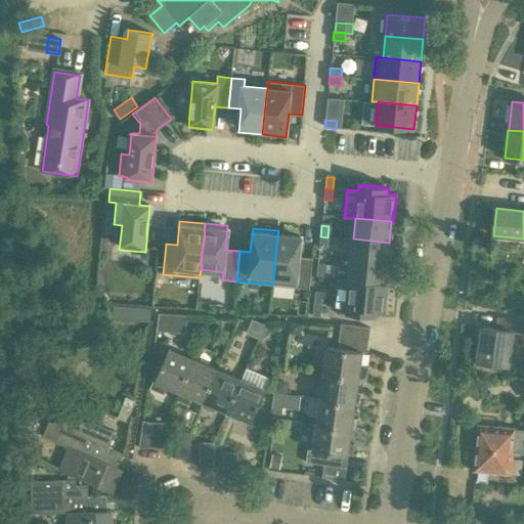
[(301,232),(278,230),(276,245),(274,273),(272,285),(310,289),(312,258),(299,257),(301,232)]
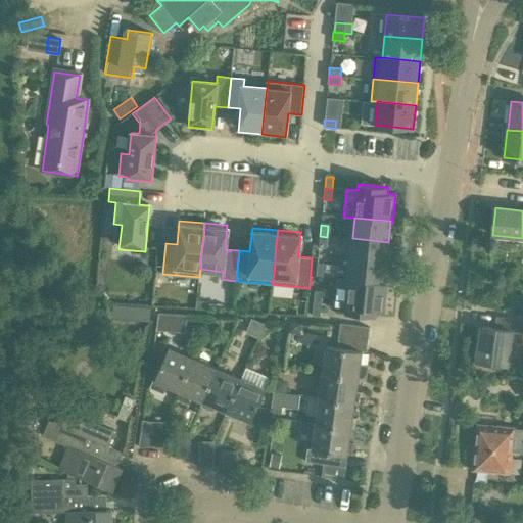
[(320,236),(319,247),(326,248),(327,237),(320,236)]
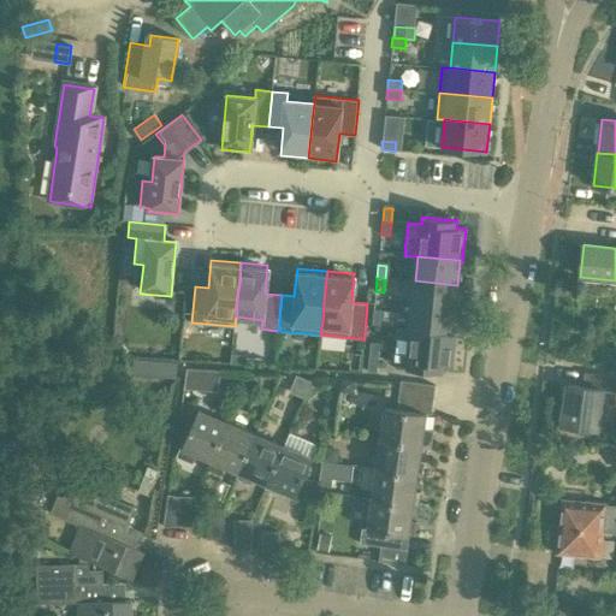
[(415,280),(413,304),(455,309),(457,285),(415,280)]
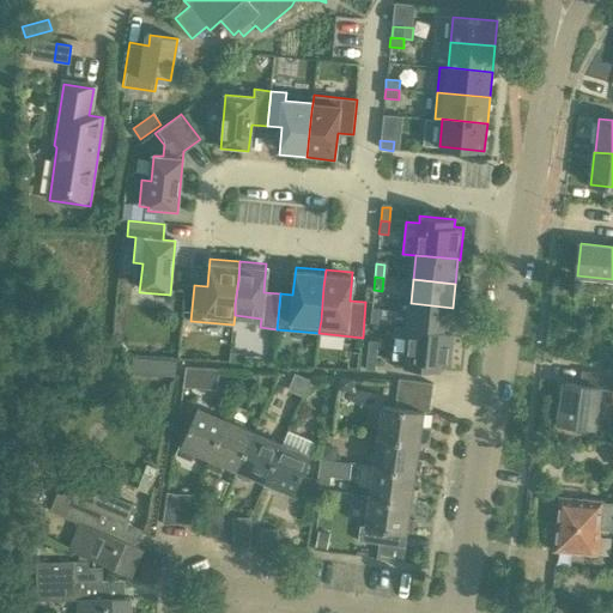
[(453,308),(411,303),(408,327),(450,332),(453,308)]
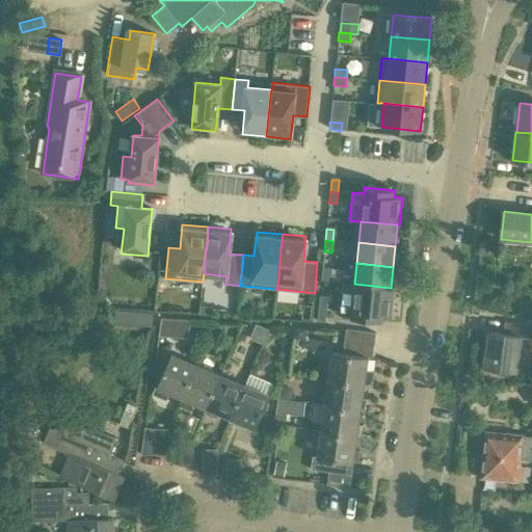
[(330,269),(322,268),(321,281),(328,282),(330,269)]
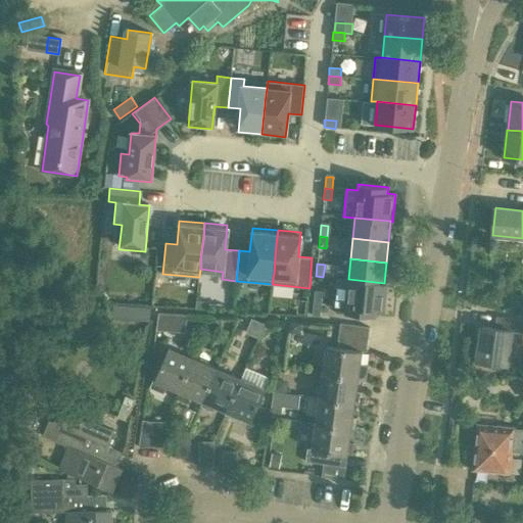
[(386,283),(384,283),(348,279),(337,278),(334,305),(345,306),(344,313),(375,316),(376,310),(383,311),(386,283)]
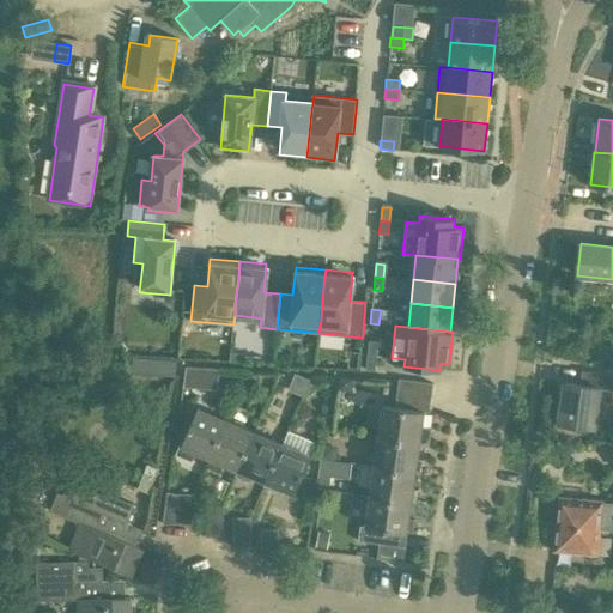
[(369,341),(368,356),(376,356),(377,343),(369,341)]
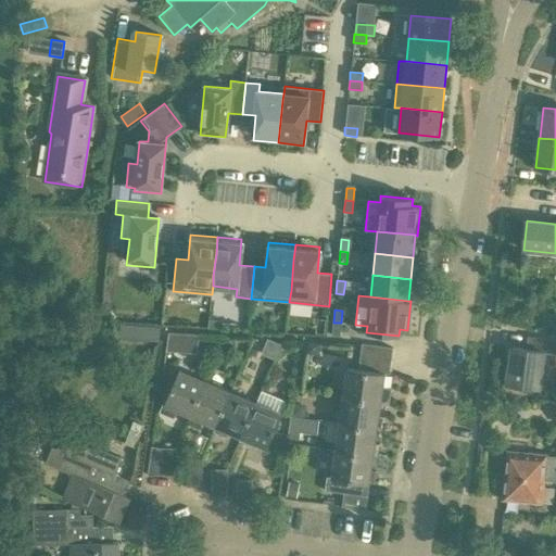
[(209,328),(222,329),(222,321),(209,320),(209,328)]
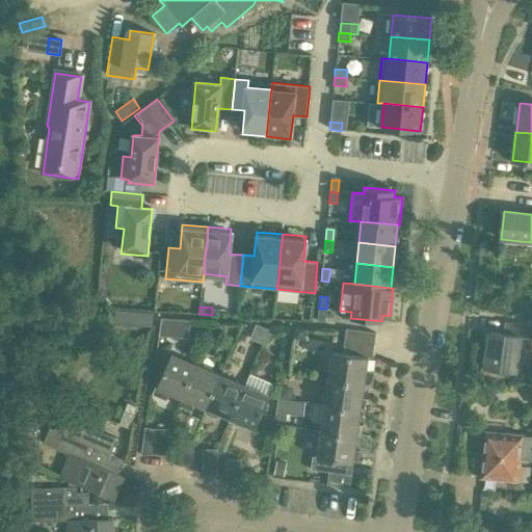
[(326,309),(319,309),(317,320),(325,321),(326,309)]
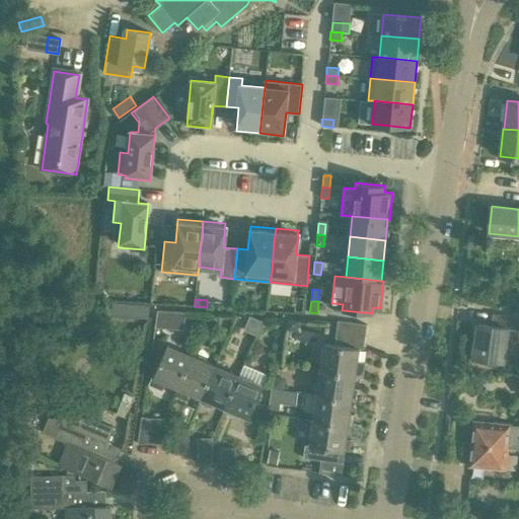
[(113,302),(110,316),(148,320),(150,306),(113,302)]
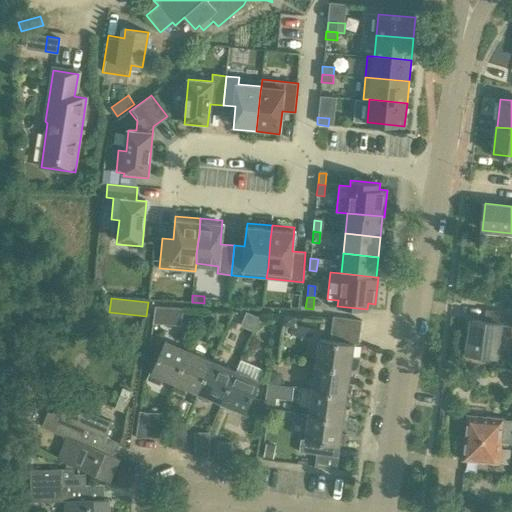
[(511,326),(511,321),(511,312),(485,309),(484,320),(471,319),(467,355),(498,358),(507,359),(509,336),(500,336),(501,325),(511,326)]
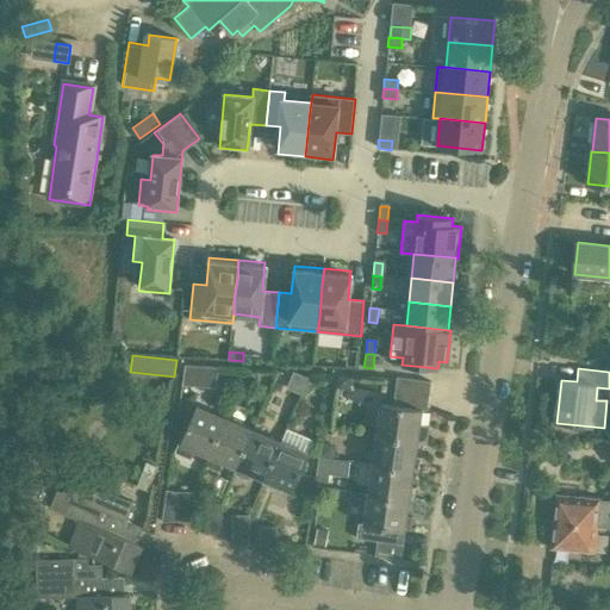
[(350,384),(352,377),(340,375),(338,387),(346,387),(350,384)]
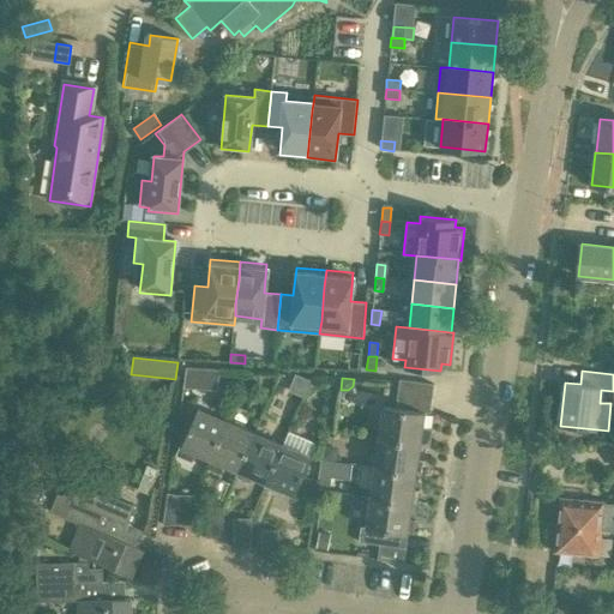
[(431,399),(433,385),(398,380),(397,395),(431,399)]
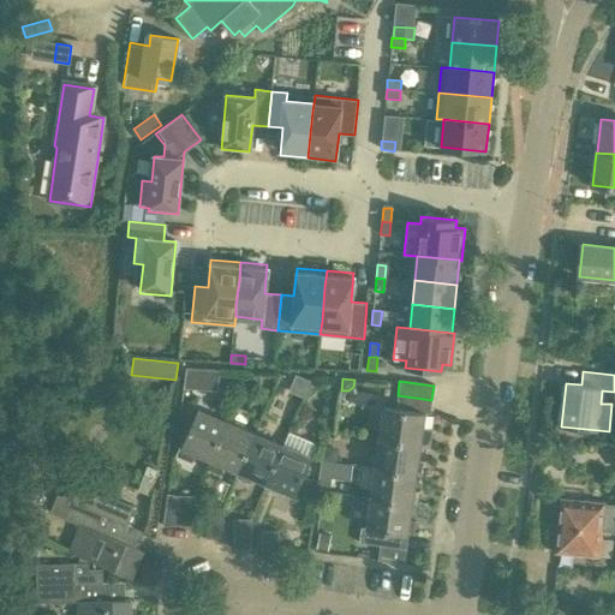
[(430,415),(431,400),(398,395),(395,410),(384,407),(380,439),(419,445),(429,446),(431,430),(422,429),(423,413),(430,415)]
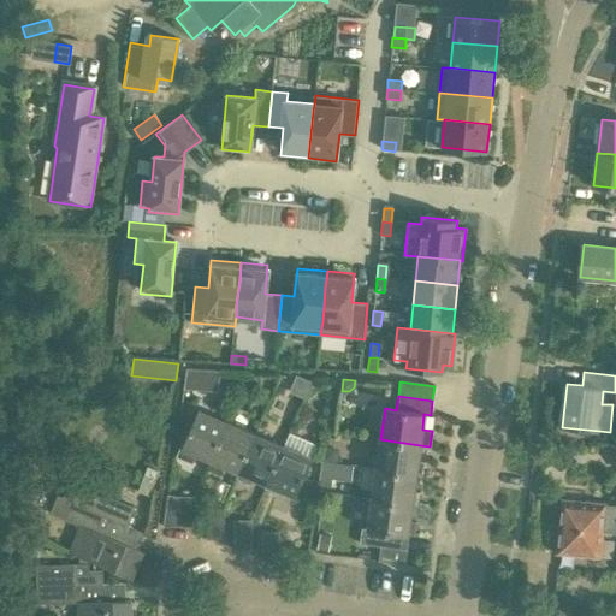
[(209,461),(226,424),(197,410),(181,448),(182,449),(179,454),(193,460),(195,455),(209,461)]
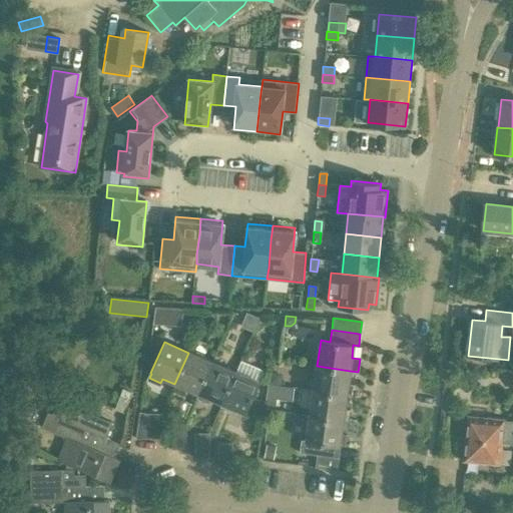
[(198,393),(211,362),(188,353),(174,384),(175,384),(173,388),(184,393),(186,388),(198,393)]
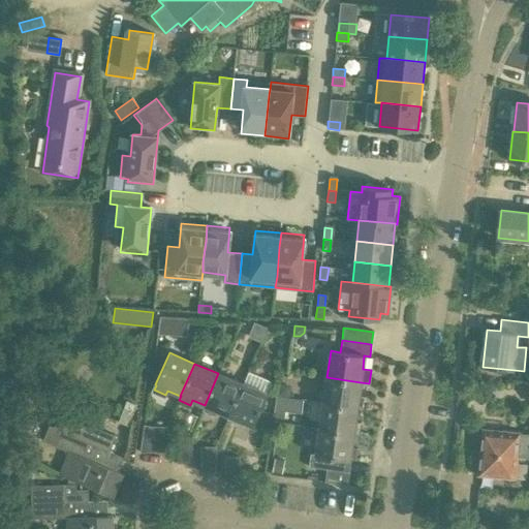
[(228,415),(242,383),(218,373),(205,405),(203,410),(213,415),(215,410),(228,415)]
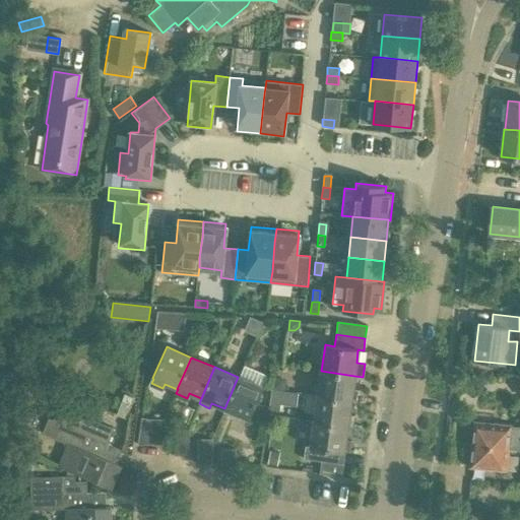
[(356,401),(358,390),(352,389),(354,376),(321,371),(317,396),(350,401),(356,401)]
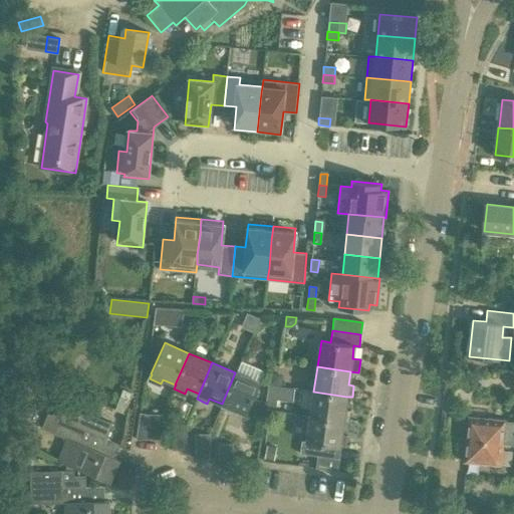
[(247,415),(260,383),(235,372),(222,404),(220,409),(231,414),(233,409),(247,415)]
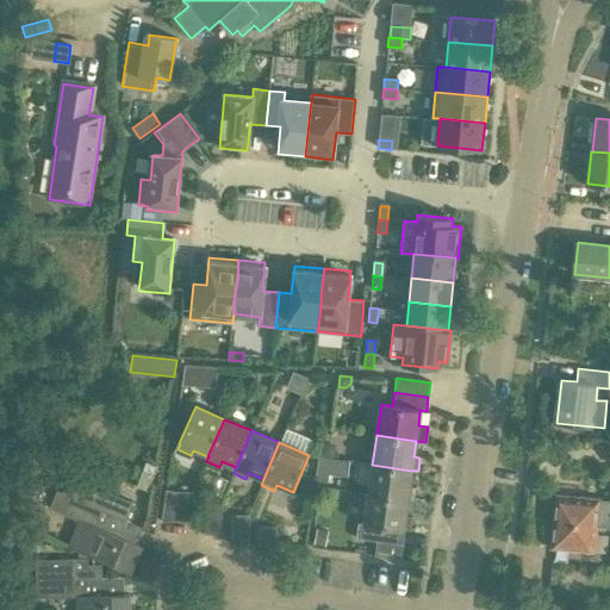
[(323,442),(322,454),(334,455),(335,448),(330,442),(323,442)]
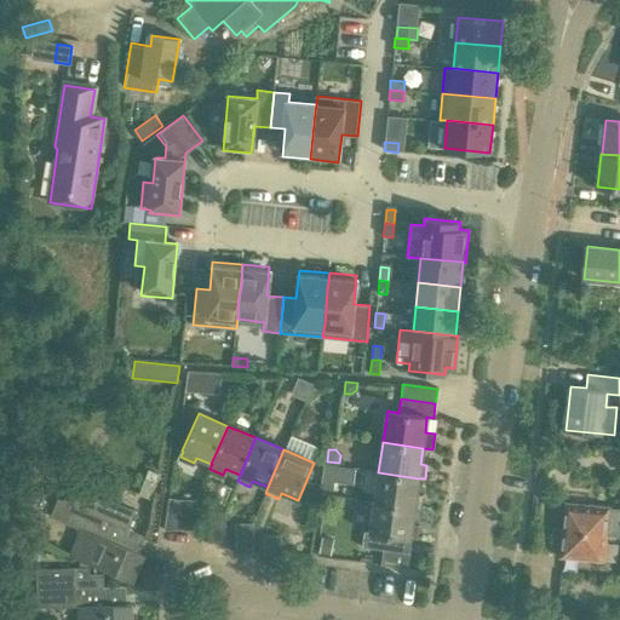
[(336,488),(339,465),(320,463),(317,487),(336,488)]
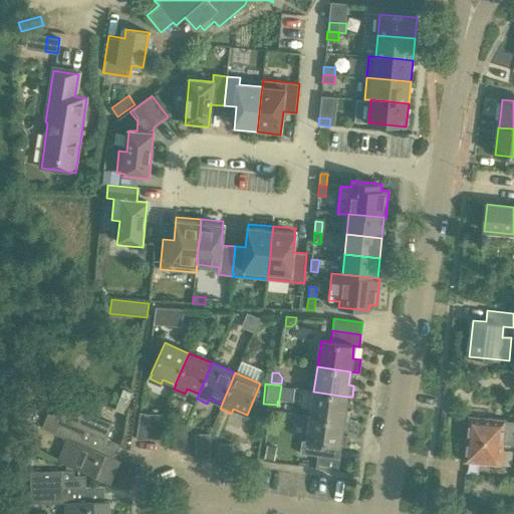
[(116,406),(125,409),(132,393),(122,389),(116,406)]
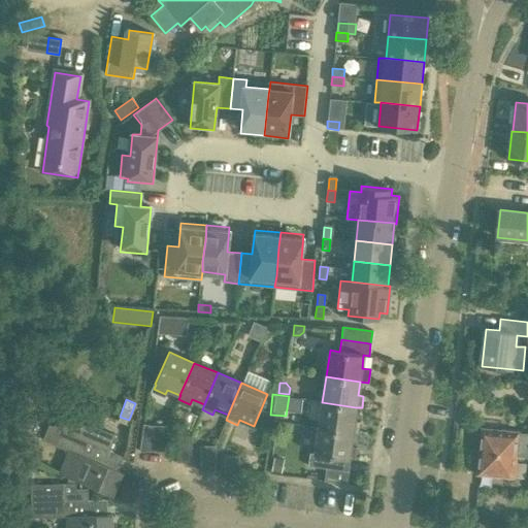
[(358,434),(359,422),(354,421),(356,407),(322,402),(319,428),(353,432),(353,433),(358,434)]
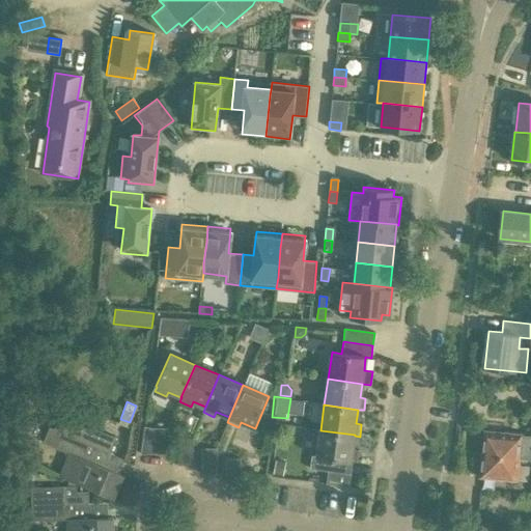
[(72,422),(60,417),(59,417),(54,427),(51,426),(44,442),(70,453),(60,475),(75,481),(113,498),(123,476),(103,467),(116,438),(85,424),(73,419),(72,422)]
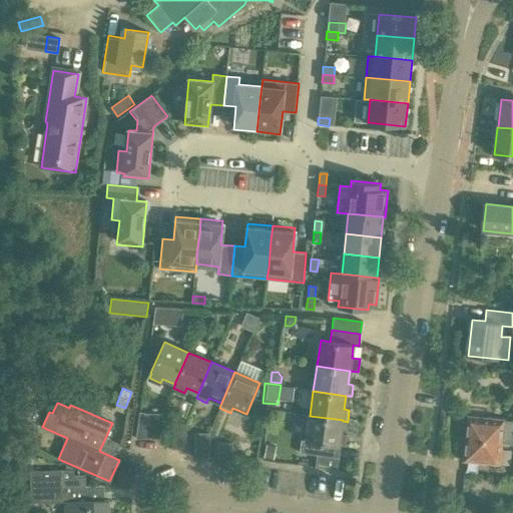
[(148,437),(162,437),(162,413),(148,414),(148,437)]
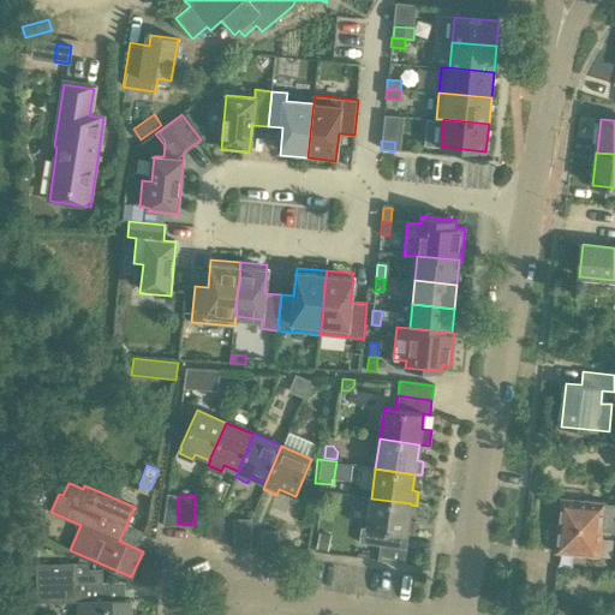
[(412,535),(415,520),(408,520),(411,505),(411,503),(371,499),(366,529),(362,527),(359,543),(381,547),(399,549),(401,536),(405,536),(405,535),(412,535)]
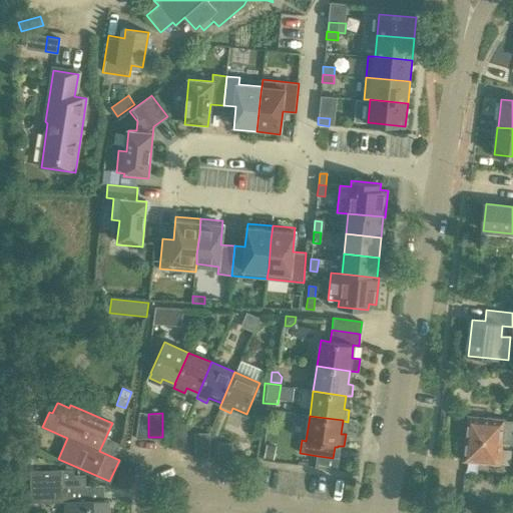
[(512,444),(512,422),(504,421),(470,418),(468,439),(502,443),(512,444)]
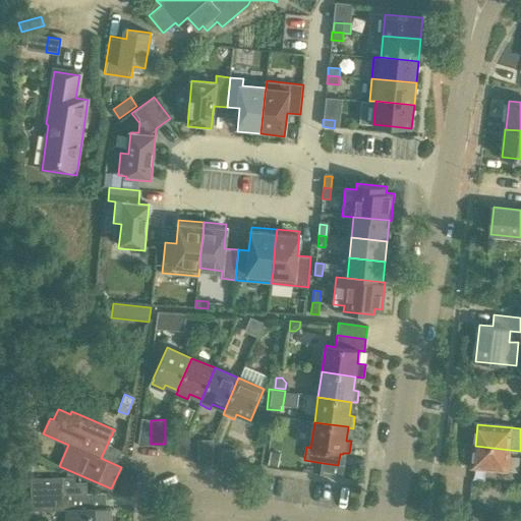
[(175,456),(189,456),(188,429),(174,430),(175,456)]
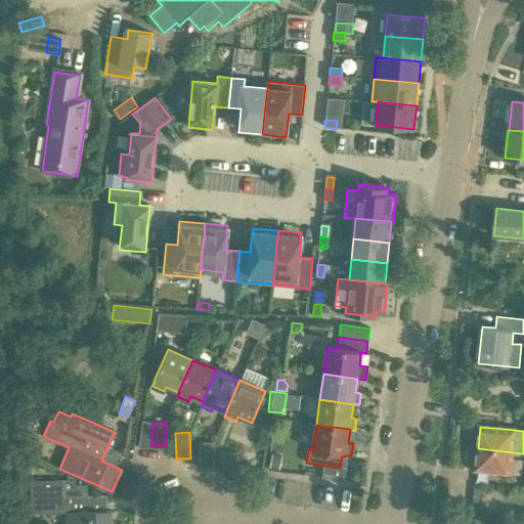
[(520,475),(521,462),(512,461),(513,452),(478,448),(475,472),(509,475),(509,474),(520,475)]
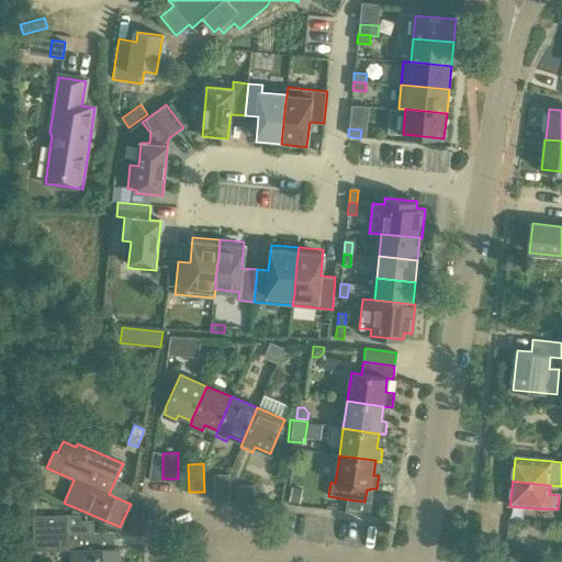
[(302,487),(292,486),(291,502),(300,503),(302,487)]
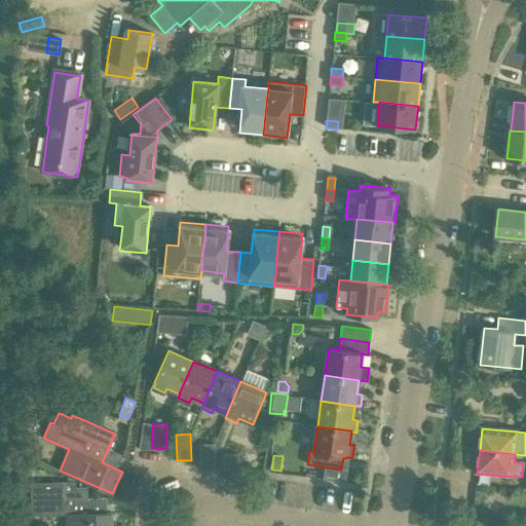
[(347,471),(341,470),(326,467),(324,479),(346,482),(347,471)]
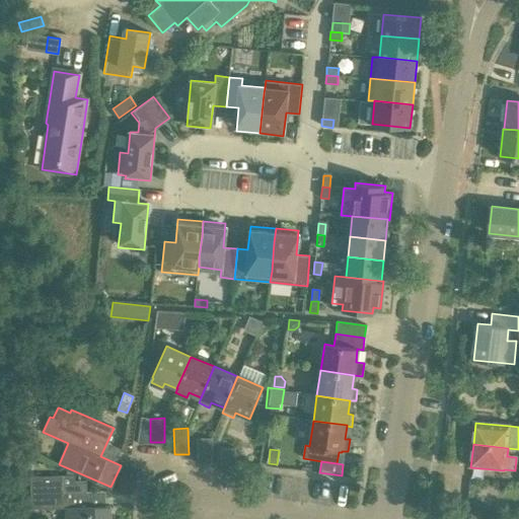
[(55,485),(55,475),(30,475),(31,509),(62,508),(62,518),(109,518),(110,506),(85,507),(85,491),(68,491),(68,485),(55,485)]
